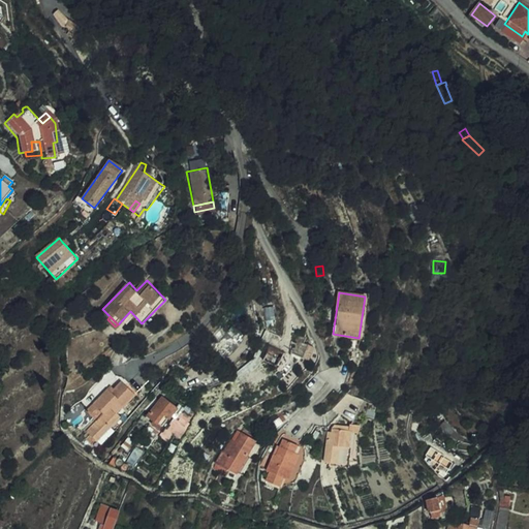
[(272,346),(263,342),(257,356),(277,366),(283,352),(272,347),(272,346)]
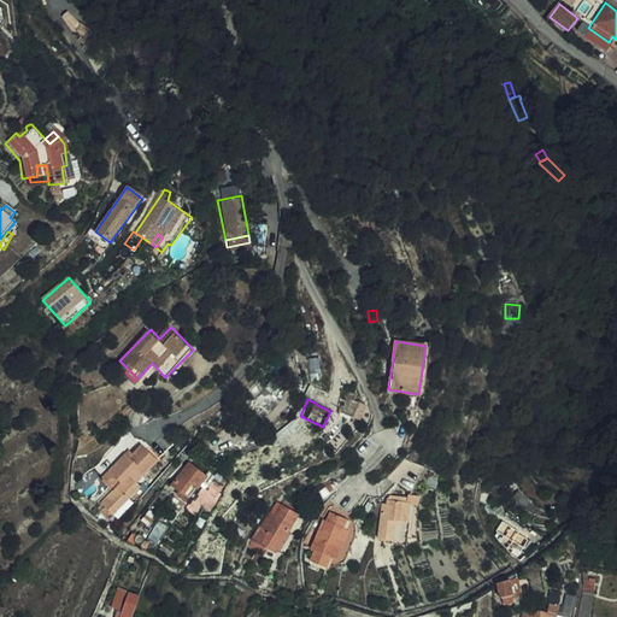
[(175,445),(165,434),(150,447),(159,458),(175,445)]
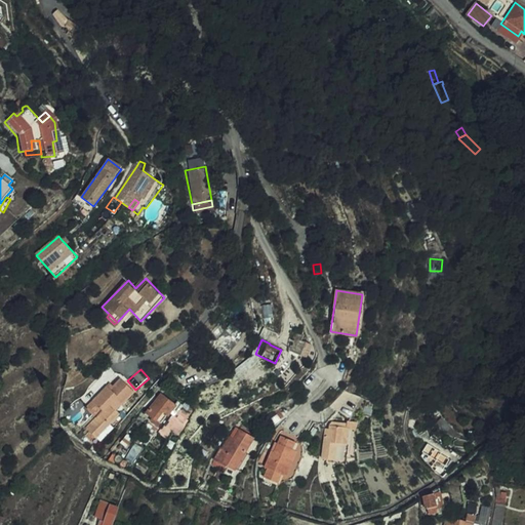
[(111,390),(108,387),(86,409),(94,416),(102,409),(103,411),(86,428),(89,430),(84,435),(90,441),(95,437),(96,437),(110,423),(119,414),(115,411),(121,405),(122,406),(134,393),(121,379),(114,387),(111,390)]
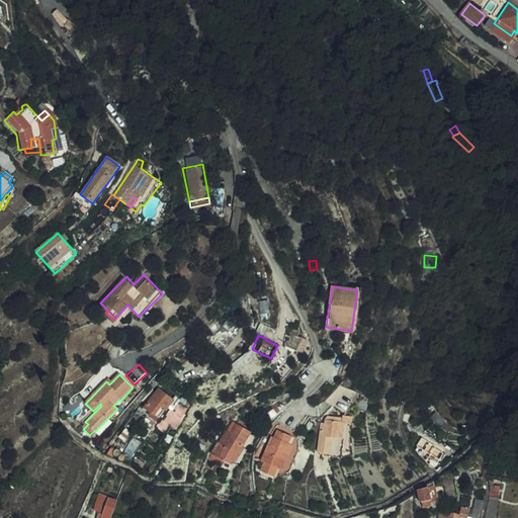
[(172,401),(159,390),(146,405),(159,417),(172,401)]
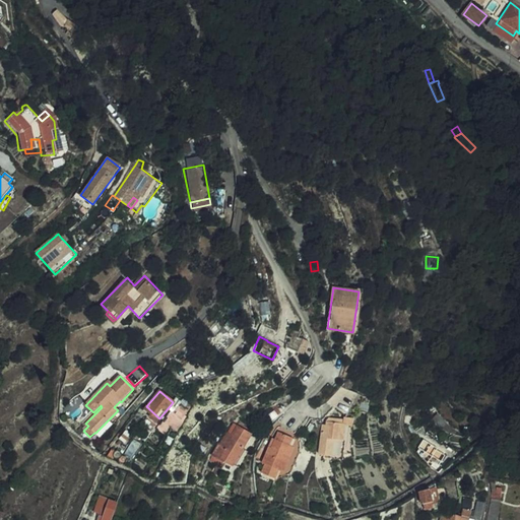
[(265,419),(275,412),(269,404),(257,409),(265,419)]
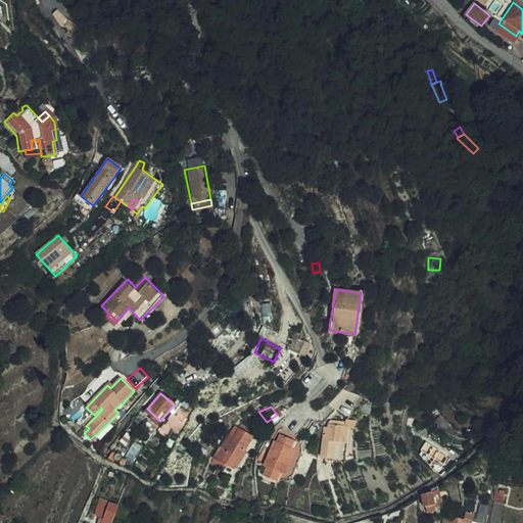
[(175,422),(169,417),(158,430),(165,436),(171,429),(170,429),(175,422)]
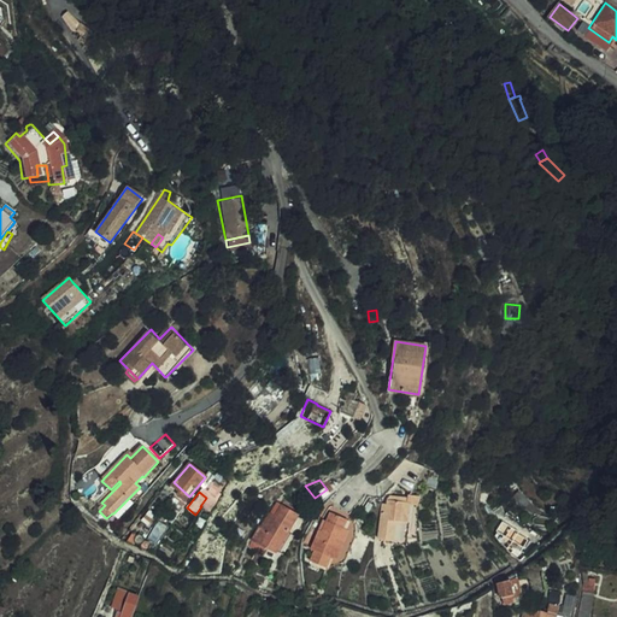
[(522,507),(528,500),(518,492),(512,498),(522,507)]
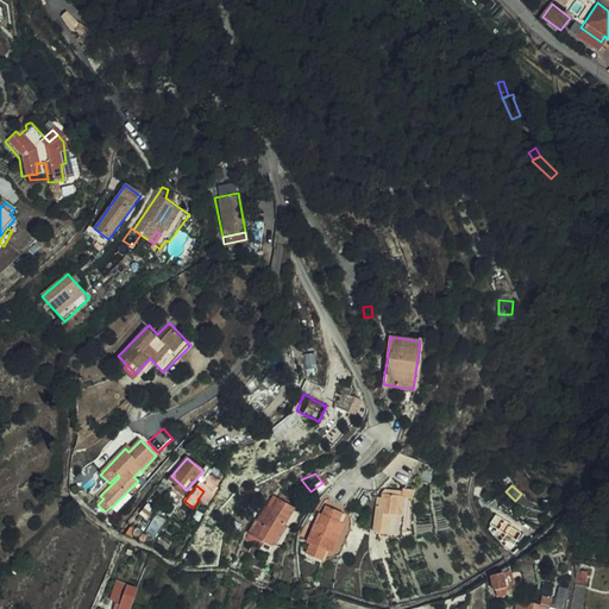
[(412,498),(414,490),(405,489),(405,493),(394,491),(394,495),(384,494),(383,498),(380,497),(374,532),(378,533),(378,539),(383,539),(383,535),(387,537),(399,538),(402,515),(405,497),(407,497),(412,498)]
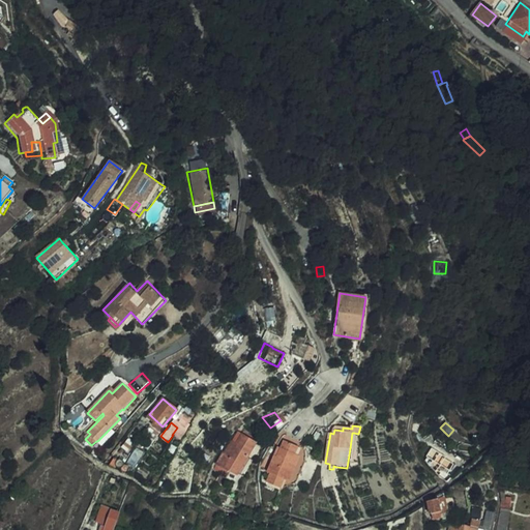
[(111,428),(97,441),(101,446),(115,433),(111,428)]
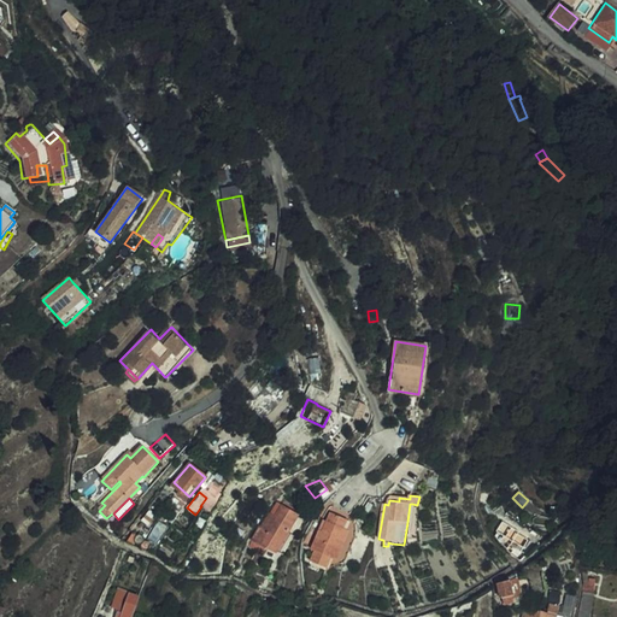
[(533,517),(539,511),(528,500),(522,507),(533,517)]
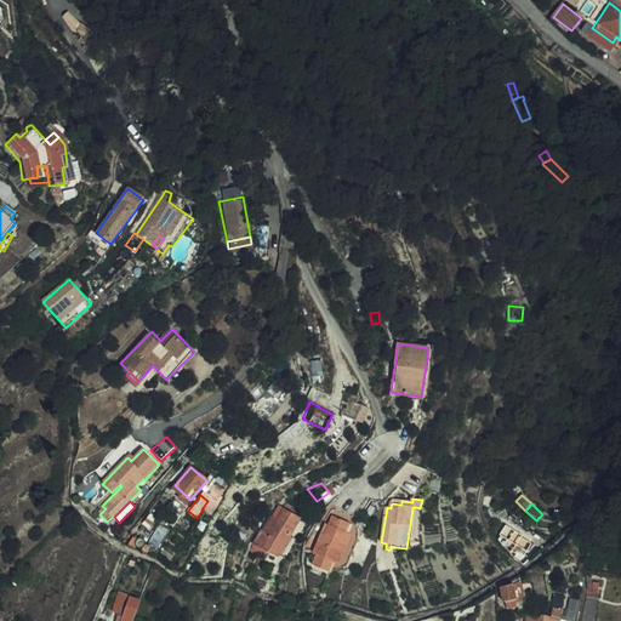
[(262,529),(250,551),(261,557),(265,551),(274,556),(297,516),(285,508),(279,518),(274,516),(265,531),(262,529)]
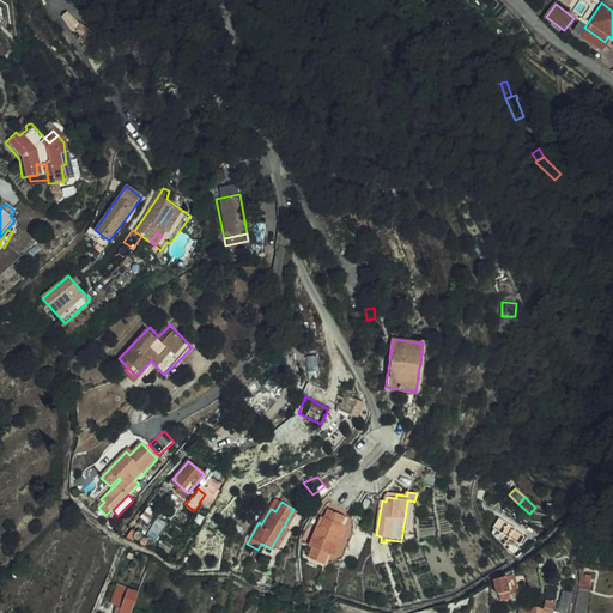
[(340,560),(353,530),(343,526),(346,517),(329,510),(325,519),(320,529),(317,527),(309,547),(313,548),(308,559),(326,566),(329,557),(333,558),(340,560)]
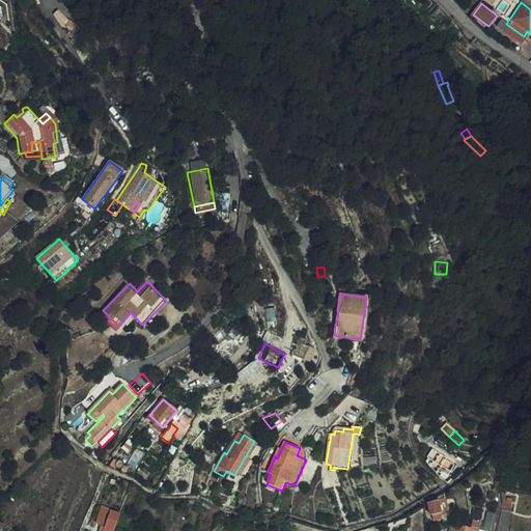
[(464,465),(442,443),(432,452),(434,453),(429,457),(435,463),(430,467),(441,477),(447,484),(448,483),(455,477),(452,474),(464,465)]
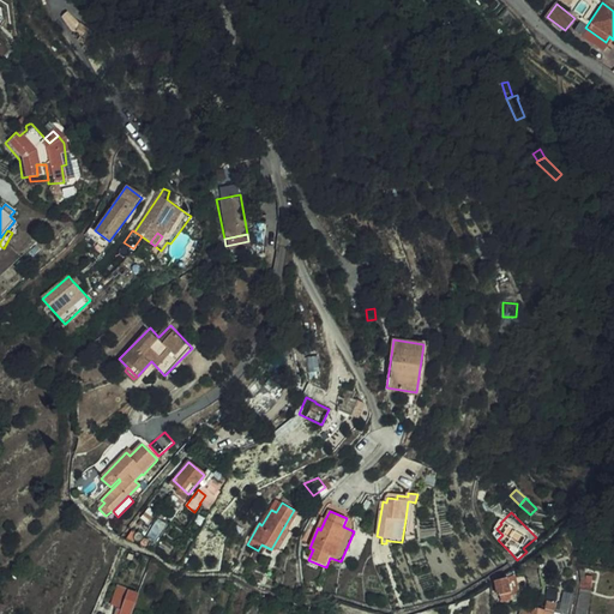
[(343,527),(354,531),(354,528),(353,524),(350,521),(349,517),(348,516),(347,518),(343,527)]
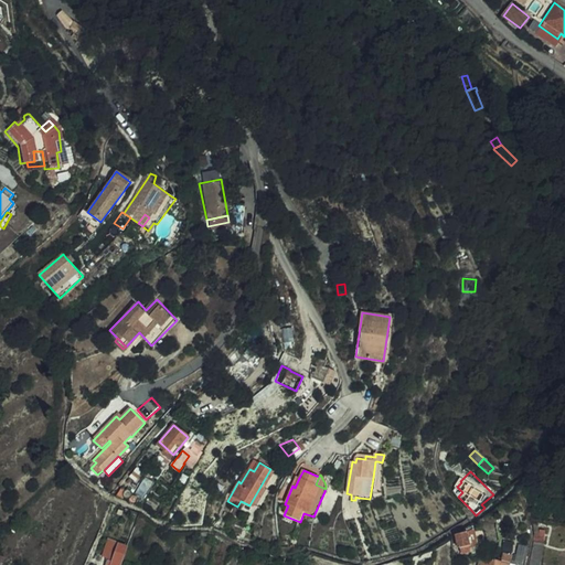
[(128,490),(127,491),(126,492),(126,493),(126,496),(126,497),(126,498),(128,499),(129,500),(130,500),(131,500),(132,499),(135,498),(135,496),(135,494),(135,493),(134,492),(132,491),(131,490),(130,490),(128,490)]
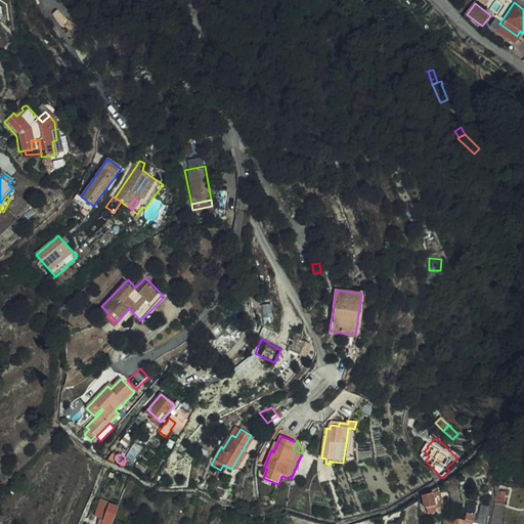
[(443,506),(443,504),(442,494),(441,491),(424,493),(424,494),(426,508),(428,508),(429,512),(435,512),(435,510),(439,509),(439,506),(443,506)]
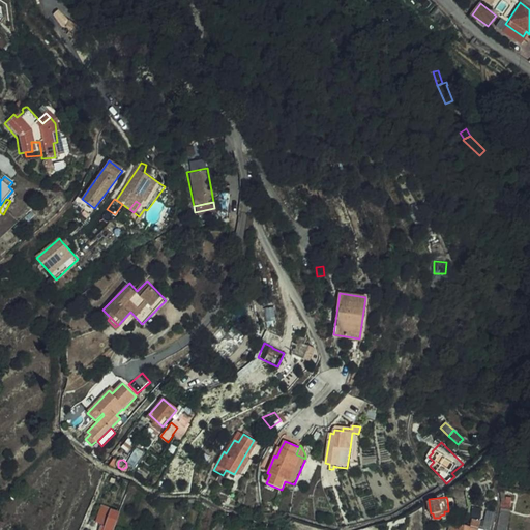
[(455,499),(447,500),(448,509),(457,508),(455,499)]
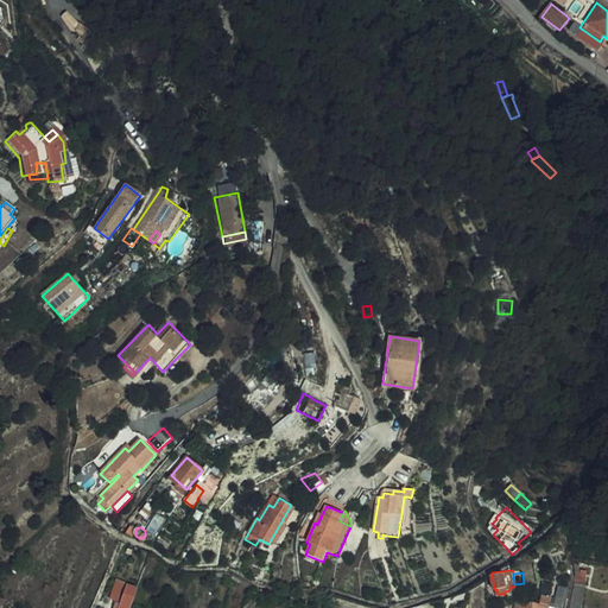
[(580,607),(586,583),(574,581),(572,591),(569,607),(580,607)]
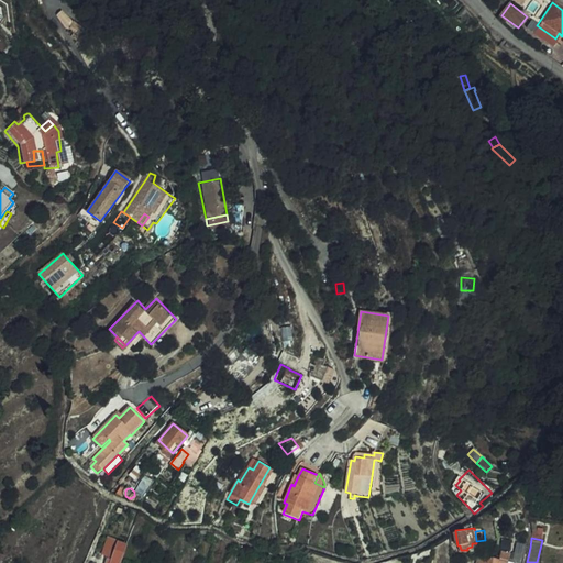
[(107,562),(119,562),(127,545),(109,540),(103,554),(108,555),(106,561),(108,561),(107,562)]
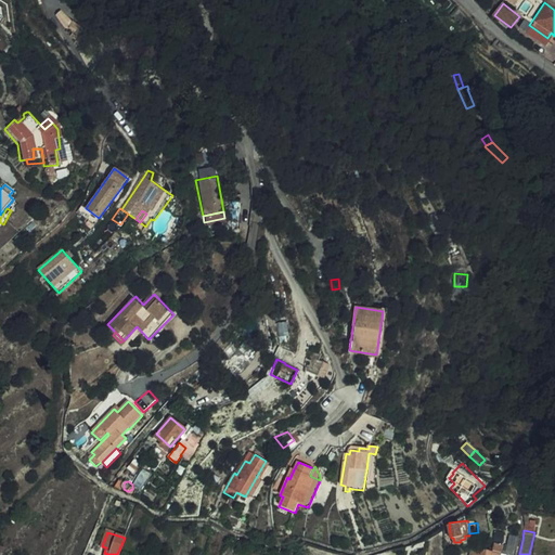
[(516,545),(518,534),(510,532),(507,544),(516,545)]
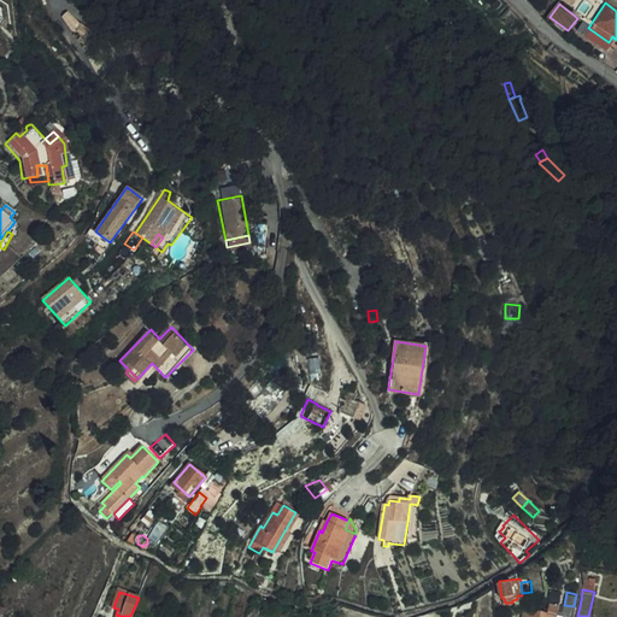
[(526,616),(553,616),(554,616),(556,616),(559,605),(548,603),(545,615),(528,610),(526,616)]
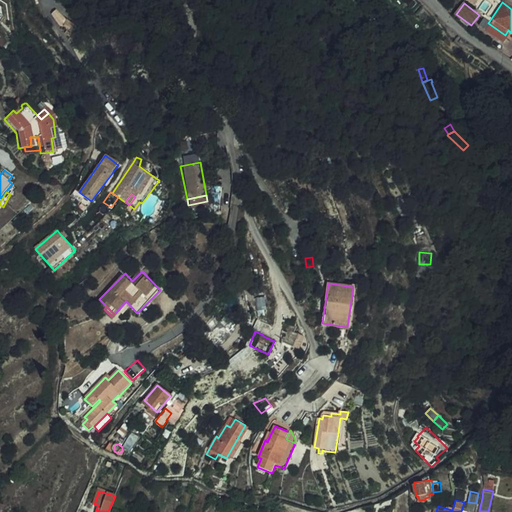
[(83,507),(91,510),(97,511),(98,510),(96,510),(98,505),(94,504),(94,503),(86,501),(83,507)]
